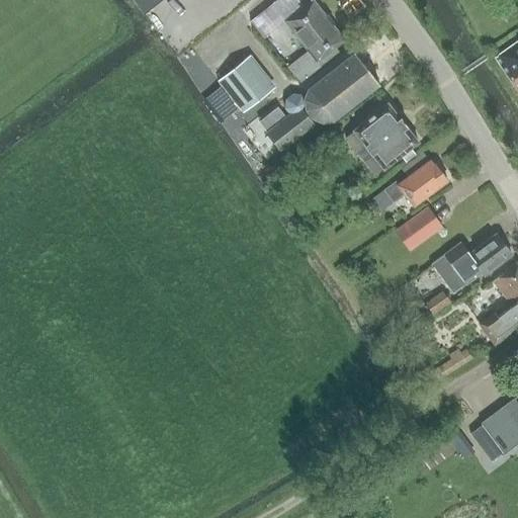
[(131,0),(142,13),(159,0),(131,0)]
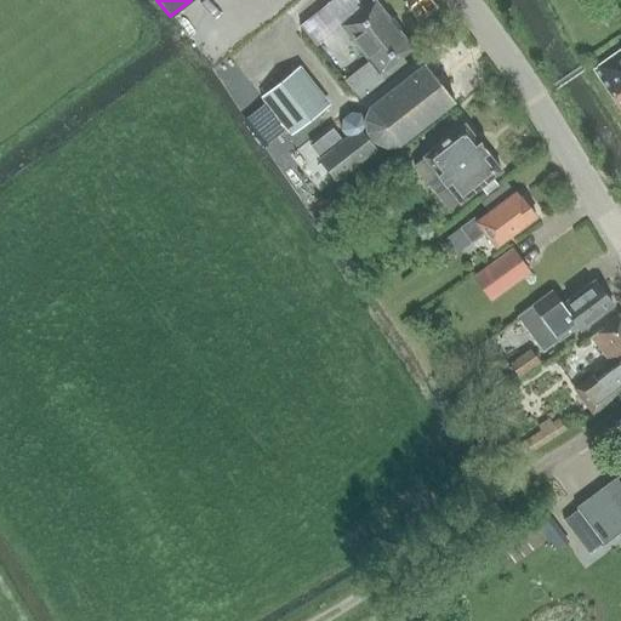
[(360,50),(370,63),(359,72),(374,89),(405,63),(400,57),(412,49),(393,24),(374,0),(372,0),(341,26),(353,40),(360,50)]
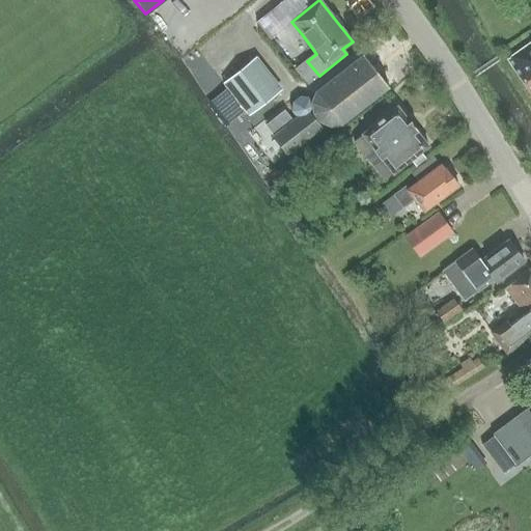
[(530,42),(506,59),(530,93),(530,42)]
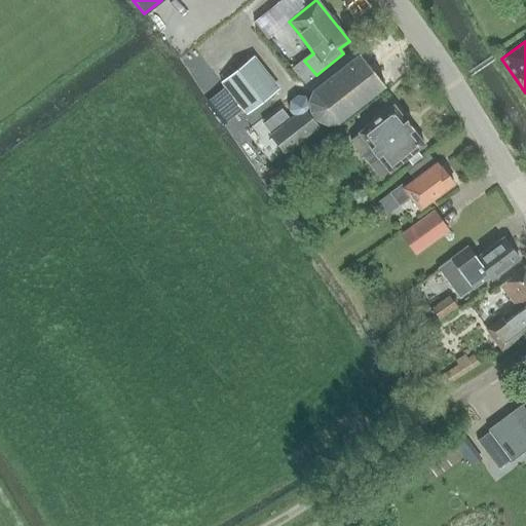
[(293,115),(270,134),(285,152),(318,126),(307,112),(309,111),(315,120),(325,123),(338,121),(384,85),(360,53),(312,90),(308,101),(306,98),(297,96),(290,102),(289,110),(293,115)]
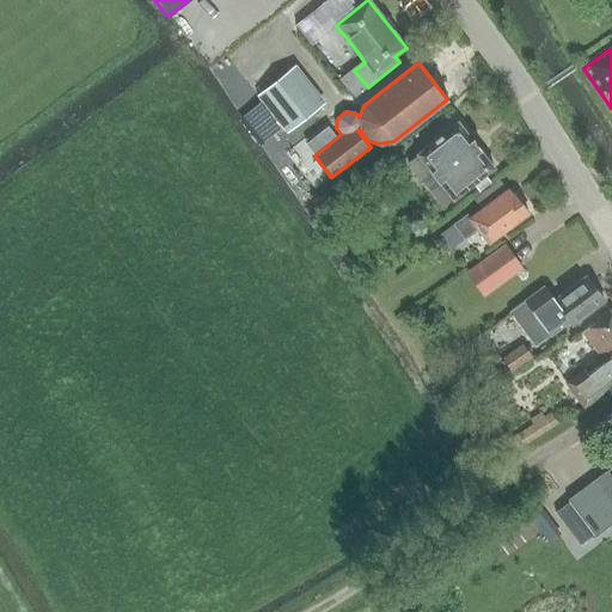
[(355,98),(368,87),(354,71),(342,81),(355,98)]
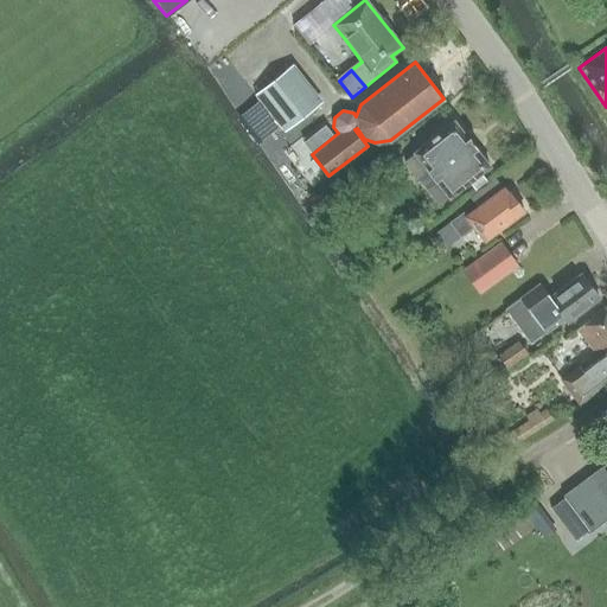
[(312,109),(282,72),(255,94),(285,131),(312,109)]
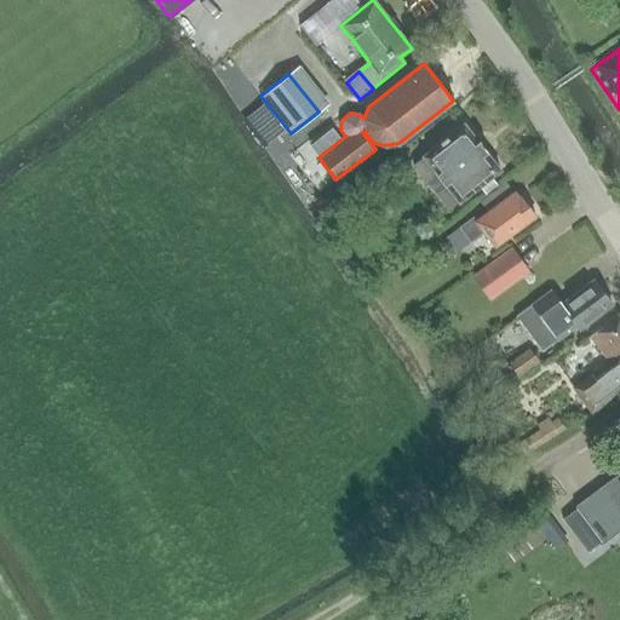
[(459,202),(499,170),(463,124),(423,156),(413,165),(448,208),(458,201),(459,202)]
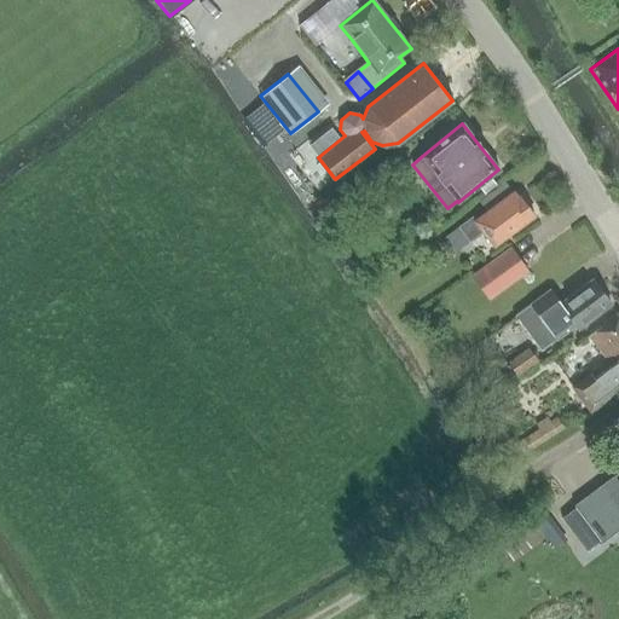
[(484,232),(493,246),(534,215),(519,197),(518,198),(513,192),(475,223),(472,218),(457,229),(445,238),(457,253),(484,232)]
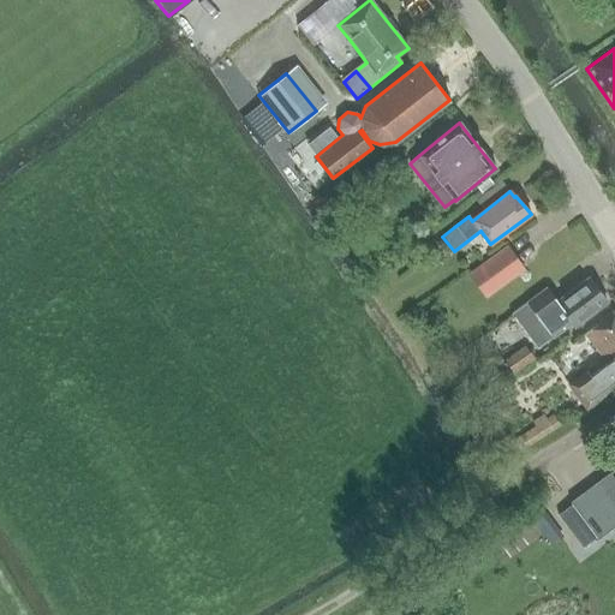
[(526,270),(517,258),(507,245),(487,261),(469,274),(487,299),(526,270)]
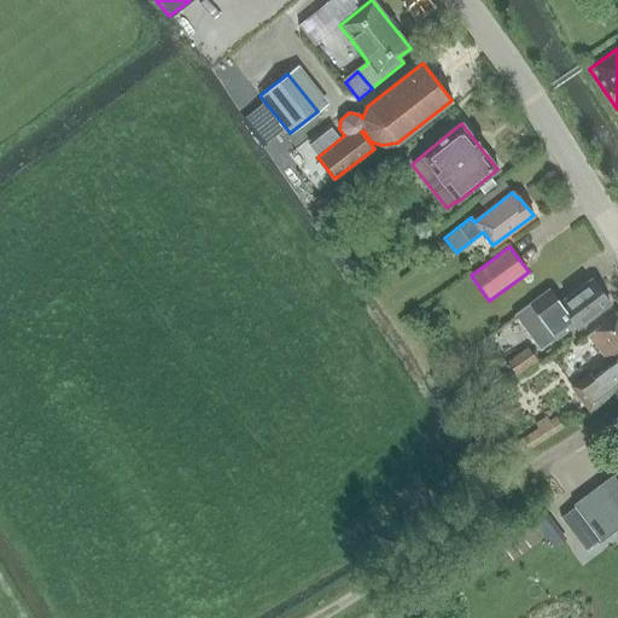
[(610,304),(592,279),(563,302),(553,289),(516,315),(542,349),(567,328),(567,327),(573,322),(578,328),(610,304)]
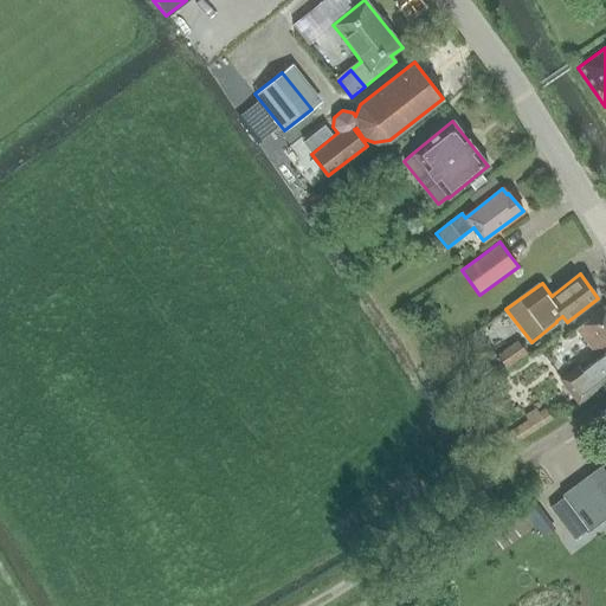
[(605,309),(577,329),(598,359),(581,372),(578,368),(562,380),(579,403),(605,381),(605,309)]
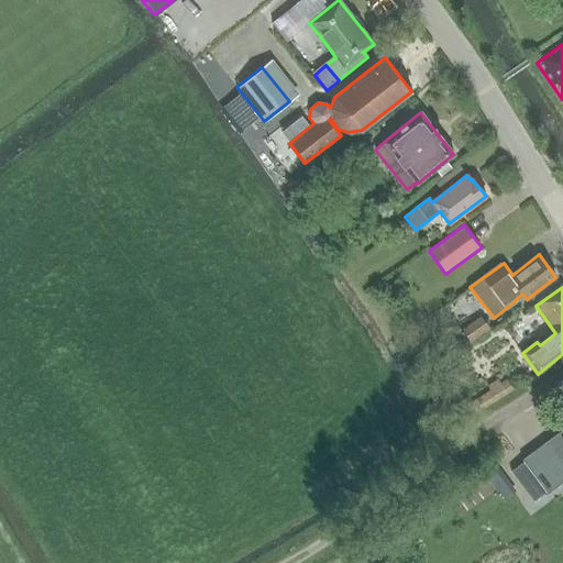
[(468,341),(489,327),(482,316),(461,330),(468,341)]
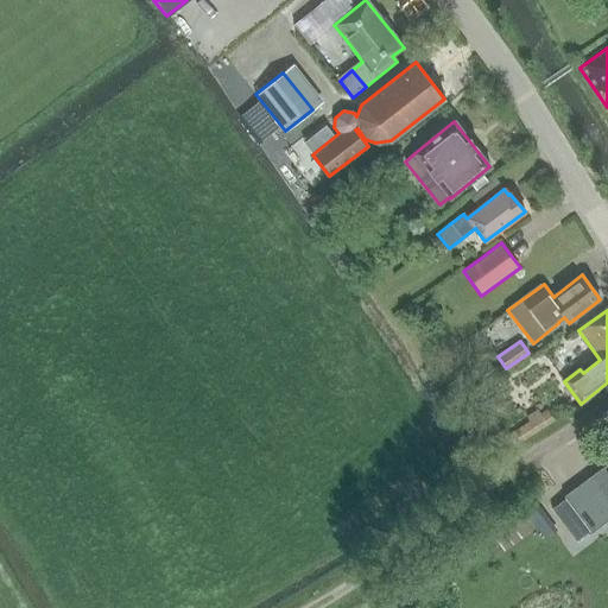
[(511,450),(556,419),(549,409),(539,416),(536,410),(526,417),(529,420),(504,438),(511,450)]
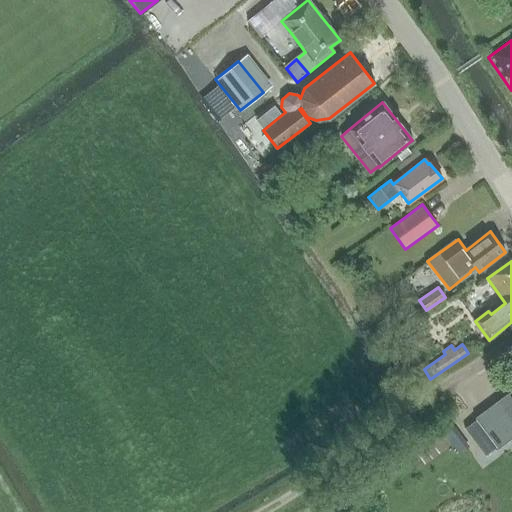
[(475,419),(463,428),(485,457),(497,448),(498,449),(511,438),(511,399),(507,393),(474,418),(475,419)]
